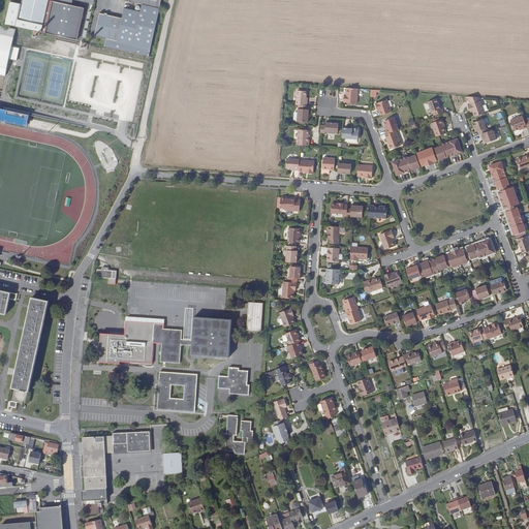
[(11,1),(6,25),(35,31),(34,33),(41,35),(41,32),(47,33),(54,0),(51,0),(23,0),(23,4),(11,1)]
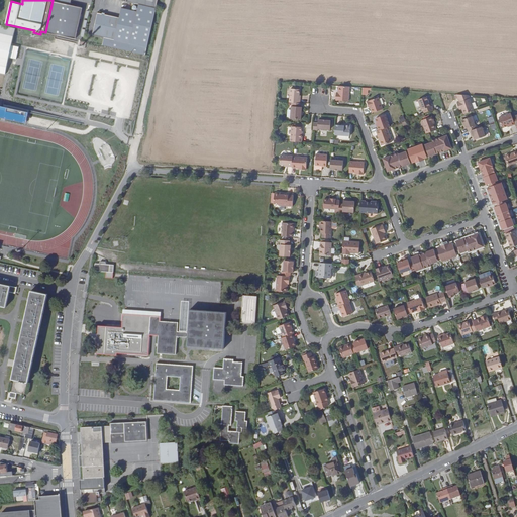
[(45,32),(77,39),(84,8),(71,5),(72,0),(52,0),(53,0),(45,32)]
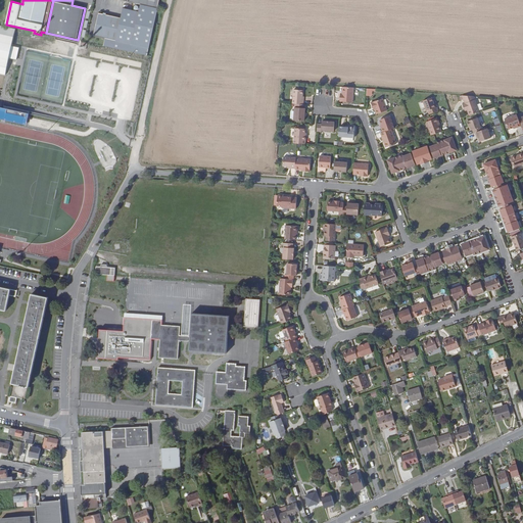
[(142,4),(140,10),(125,7),(122,18),(99,13),(94,36),(106,39),(104,46),(147,55),(157,7),(142,4)]
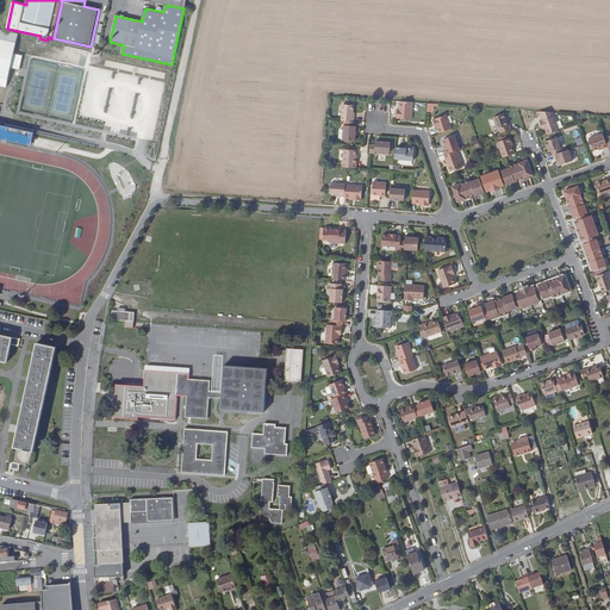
[(0,30),(0,86),(1,87),(6,87),(18,35),(0,30)]
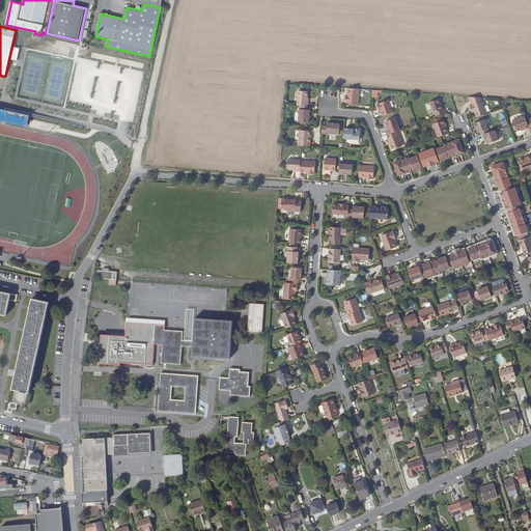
[(358,104),(359,89),(347,88),(347,95),(345,95),(345,103),(358,104)]
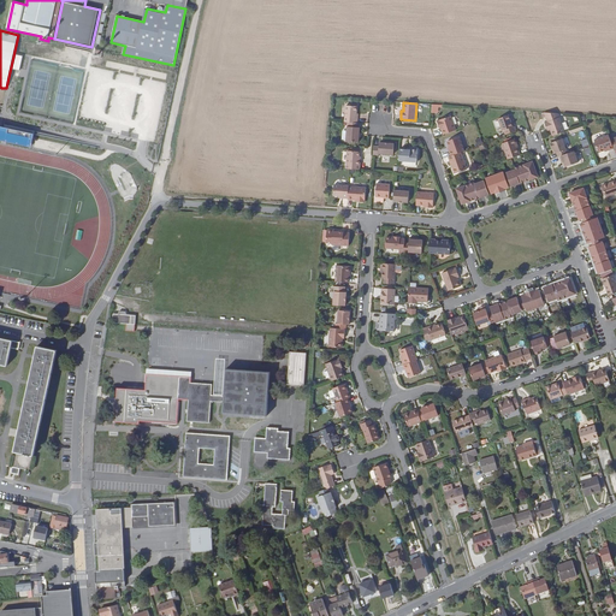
[(356,118),(356,113),(357,106),(347,105),(345,122),(348,122),(357,123),(359,118),(356,118)]
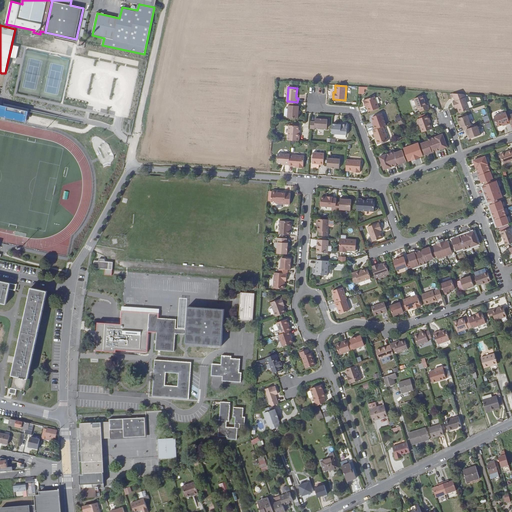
[(469,109),(464,94),(453,93),(455,101),(453,102),(455,107),(457,106),(459,111),(460,113),(469,109)]
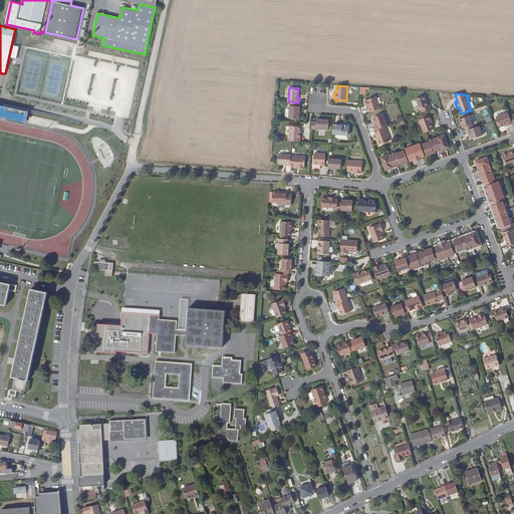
[(364,100),(366,105),(367,105),(368,107),(370,112),(380,108),(376,96),(364,100)]
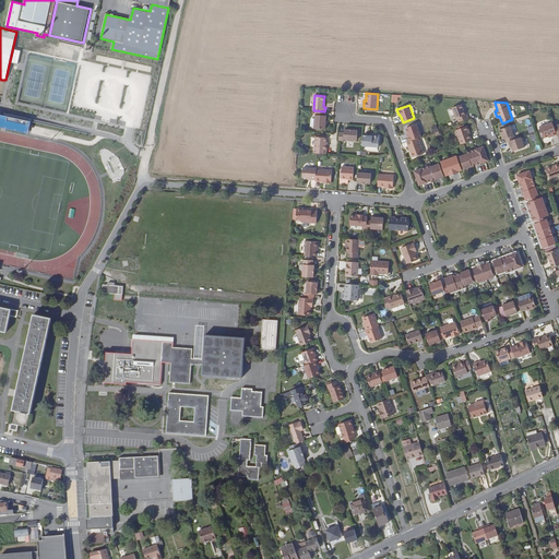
[(458,118),(459,122),(468,119),(467,115),(465,115),(462,105),(452,108),(456,119),(458,118)]
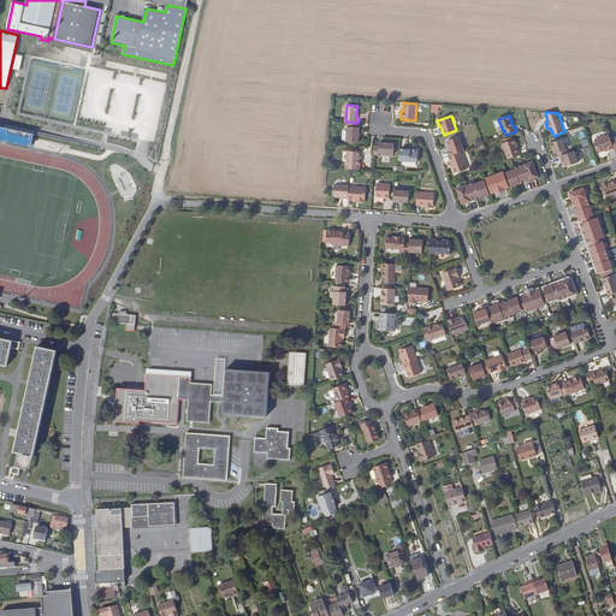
[(357,123),(348,122),(347,141),(359,142),(359,138),(360,132),(360,128),(359,128),(360,123),(357,123)]
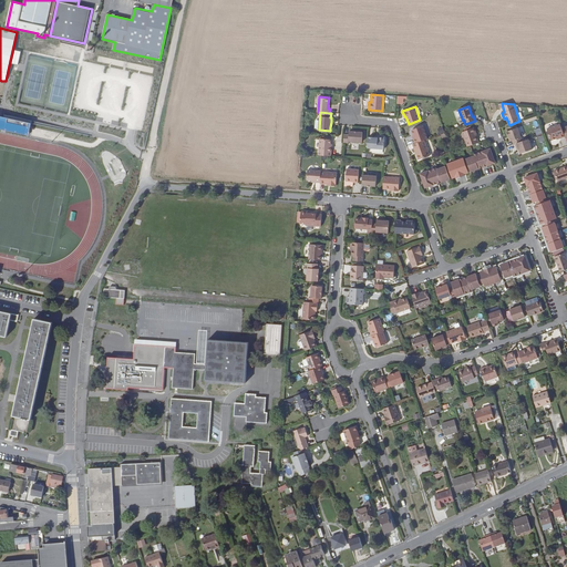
[(563,130),(560,124),(547,129),(552,140),(559,137),(560,138),(565,136),(563,130)]
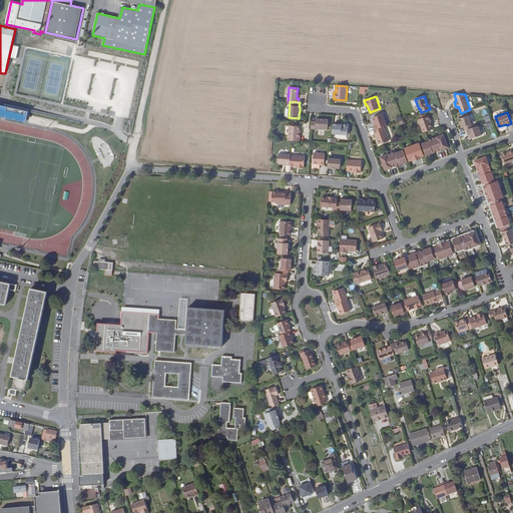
[(463,127),(465,130),(466,130),(473,127),(467,113),(458,116),(460,123),(460,124),(461,124),(463,127)]
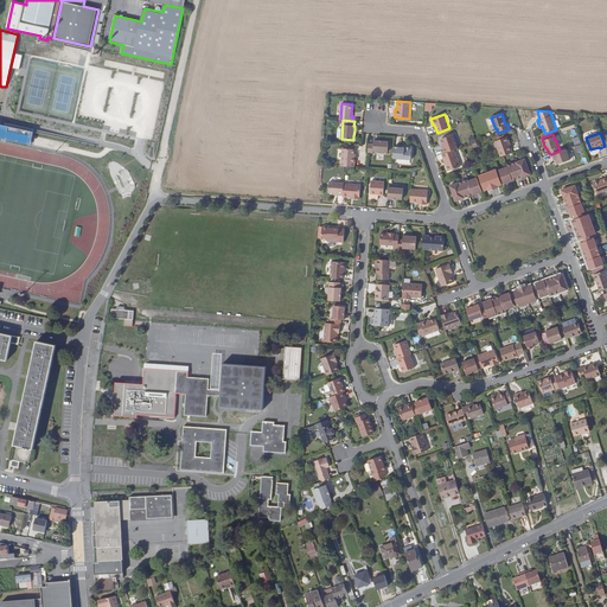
[(454,149),(458,149),(453,135),(441,139),(442,145),(443,148),(442,148),(445,153),(454,149)]
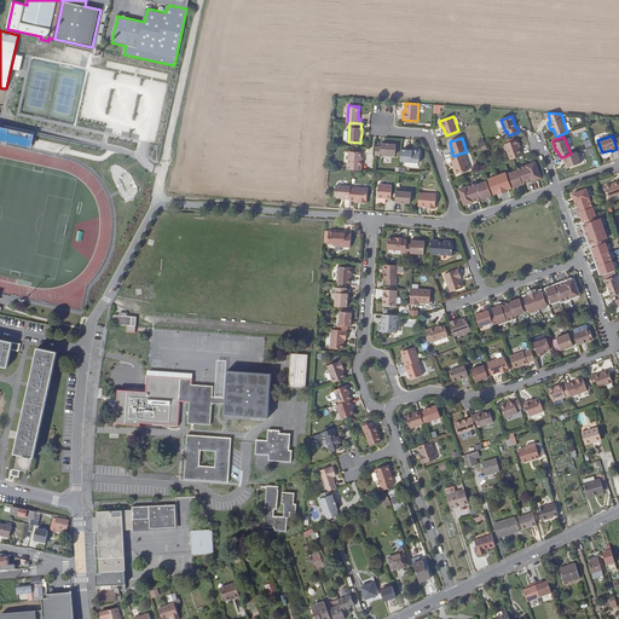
[(510,160),(524,156),(521,150),(518,139),(505,144),(504,146),(505,150),(508,151),(510,160)]
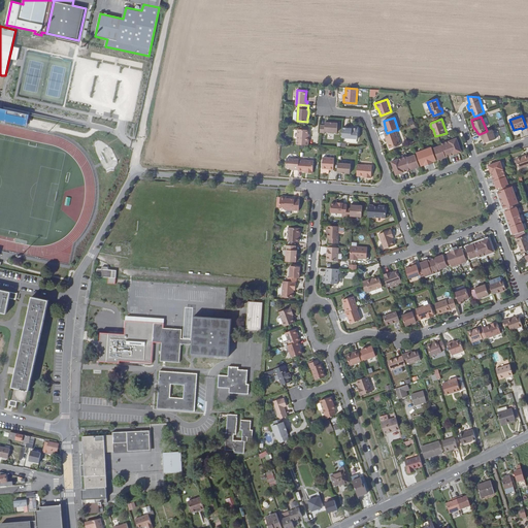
[(325,125),(321,125),(320,133),(325,133),(325,131),(336,132),(336,123),(326,122),(325,125)]
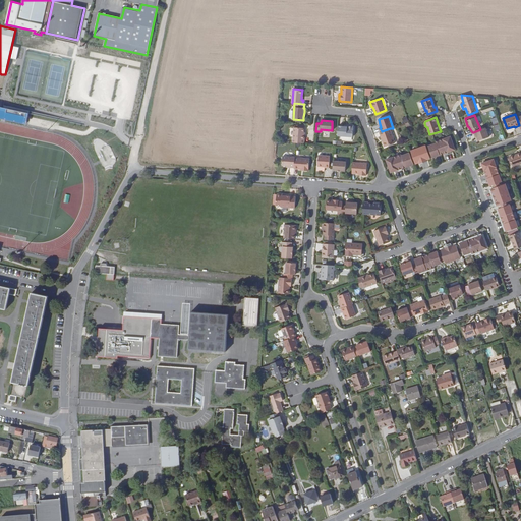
[(352,125),(349,125),(347,126),(344,126),(338,126),(338,136),(353,137),(353,127),(352,125)]
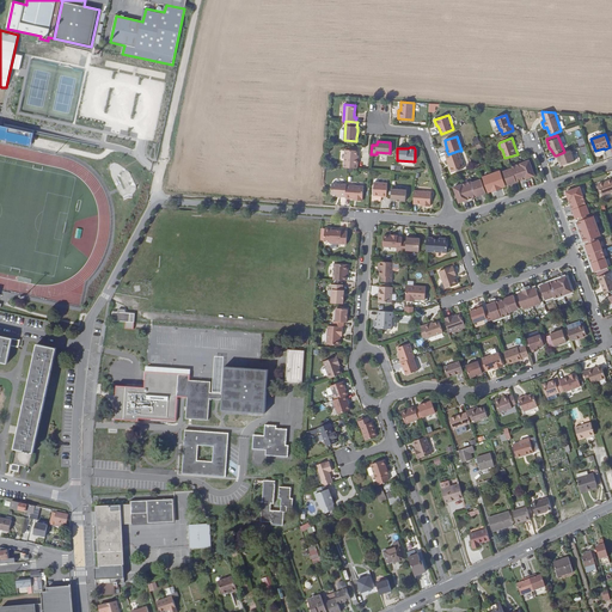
[(356,169),(356,160),(355,160),(355,155),(355,151),(346,150),(344,167),(348,167),(356,169)]
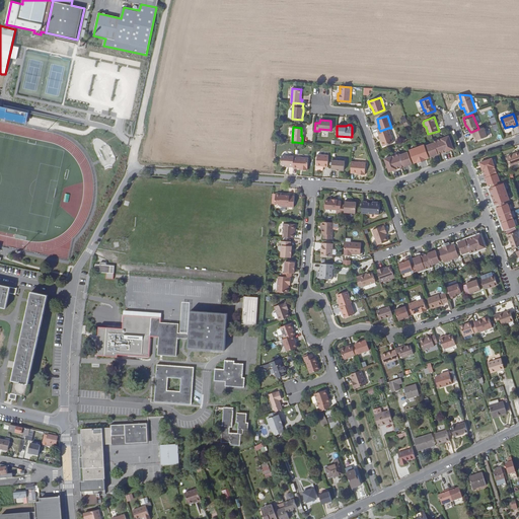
[(474,135),(474,137),(475,139),(476,141),(487,137),(484,127),(478,129),(471,132),(472,135),(474,135)]
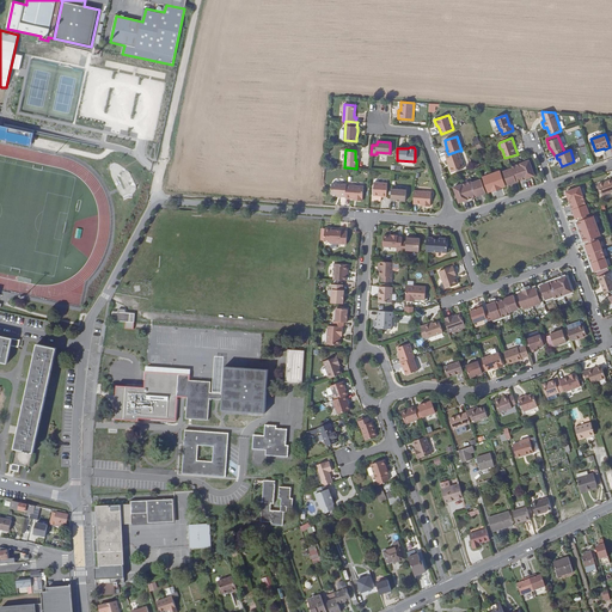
[(452,169),(451,171),(452,175),(454,175),(465,171),(458,151),(448,154),(446,155),(448,165),(450,164),(452,169)]
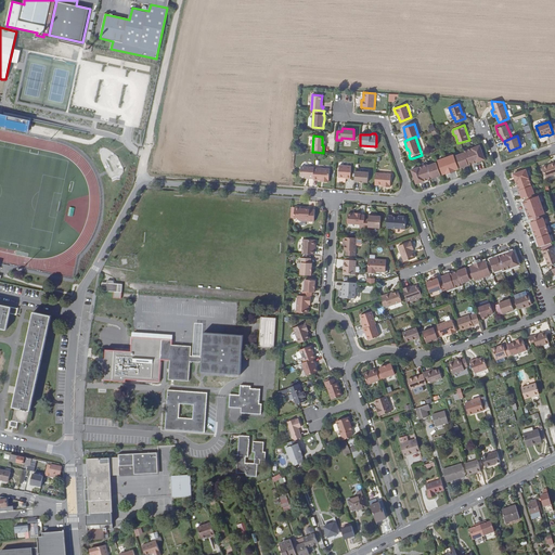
[(461,168),(469,165),(468,163),(473,162),(474,164),(474,165),(481,163),(481,160),(480,159),(485,157),(480,145),(464,151),(465,153),(456,156),(461,168)]
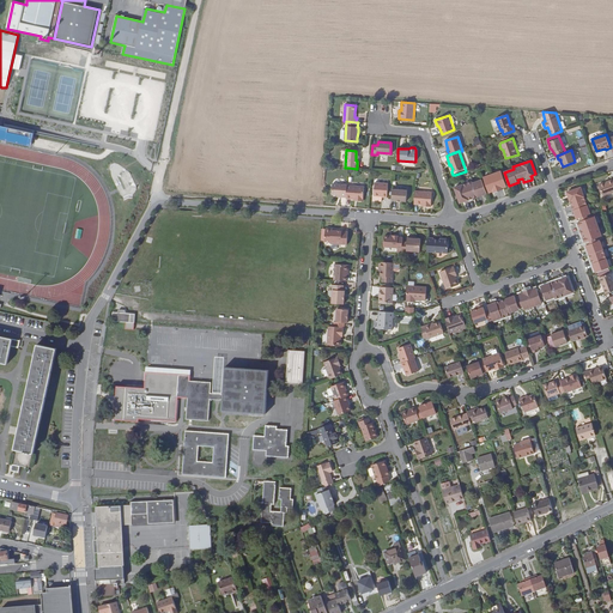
[(484,180),(487,189),(492,187),(493,189),(493,190),(502,188),(502,186),(501,184),(505,182),(502,173),(484,180)]
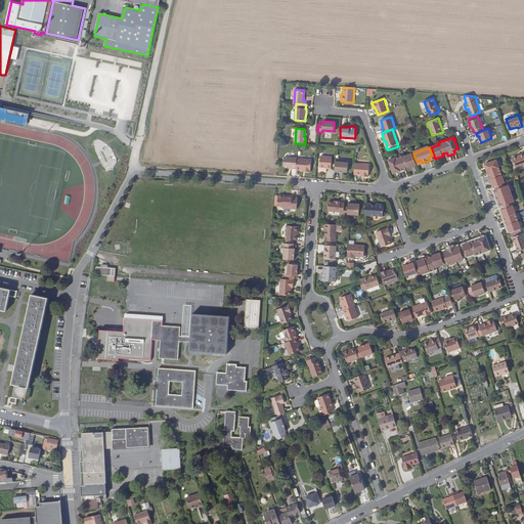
[(389,161),(393,174),(397,172),(398,174),(405,171),(404,170),(403,168),(407,167),(408,168),(417,166),(412,154),(400,158),(399,157),(389,161)]
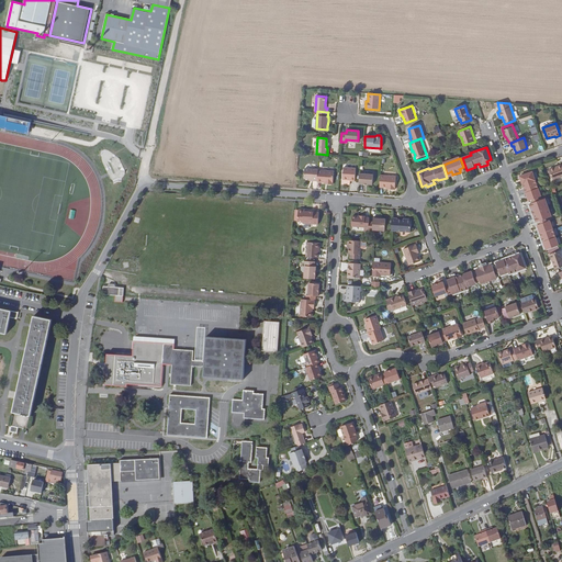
[(561,165),(549,169),(553,180),(561,176),(561,165)]
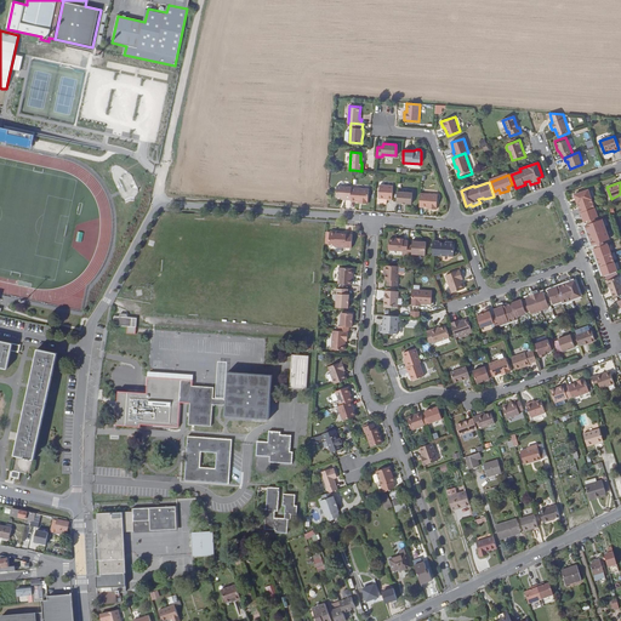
[(352,188),(352,187),(337,186),(336,198),(346,198),(346,200),(351,200),(352,188)]
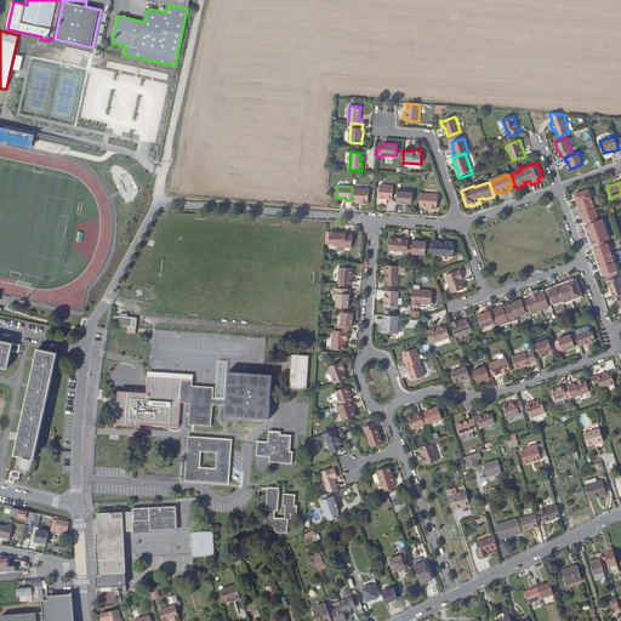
[(379,198),(387,199),(387,200),(392,200),(393,187),(380,186),(379,198)]
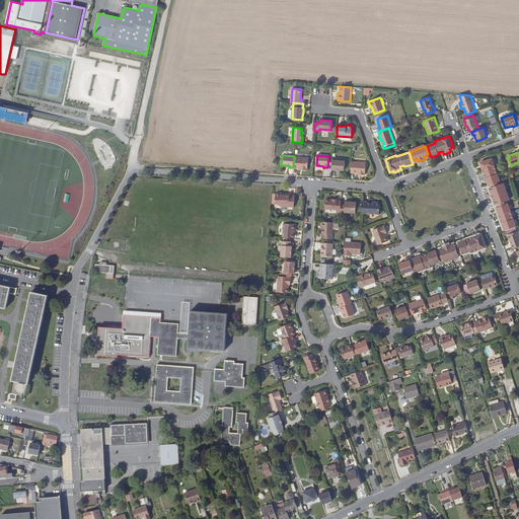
[(302,168),(302,170),(307,170),(308,158),(294,157),(293,167),(293,168),(300,168),(302,168)]
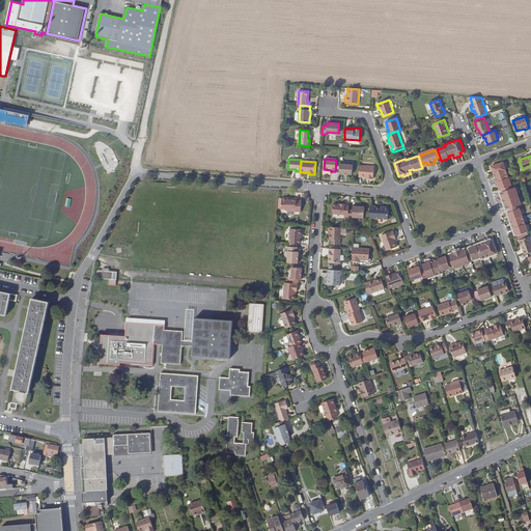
[(359,174),(366,175),(368,175),(368,177),(373,177),(374,163),(360,162),(359,174)]
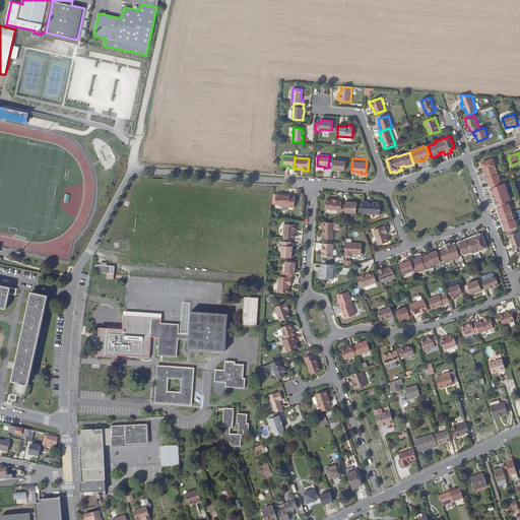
[(489,186),(501,182),(493,158),(481,163),(482,169),(486,178),(489,186)]
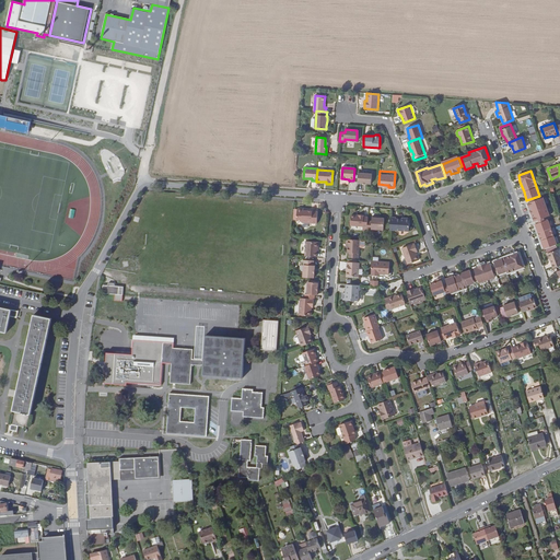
[(372,174),(359,173),(358,183),(371,184),(372,174)]
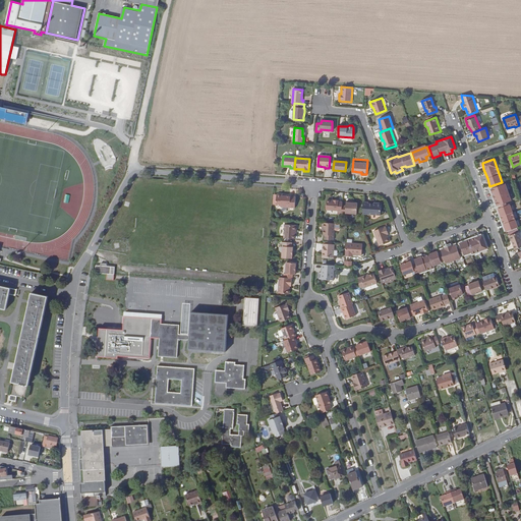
[(494,199),(495,199),(497,206),(512,200),(506,184),(490,189),(491,190),(494,195),(491,196),(493,198),(494,199)]
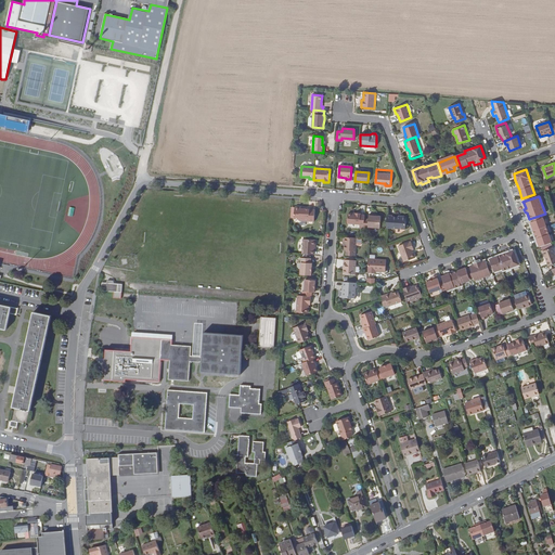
[(315,209),(305,209),(301,208),(301,207),(295,207),(294,219),(300,219),(299,220),(314,221),(315,209)]
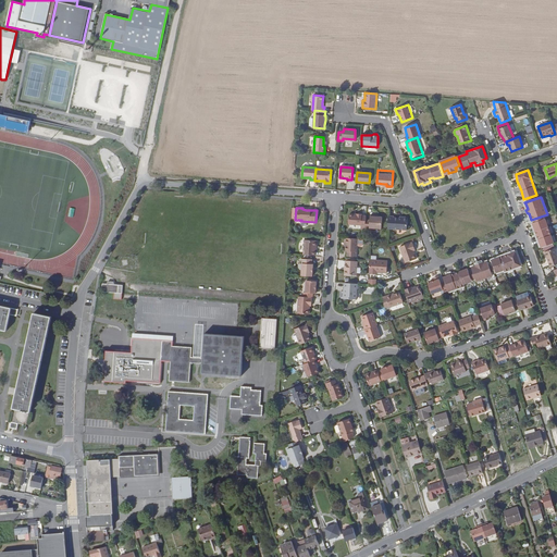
[(366,229),(367,215),(362,215),(362,214),(357,213),(357,215),(349,214),(348,224),(361,225),(361,229),(366,229)]
